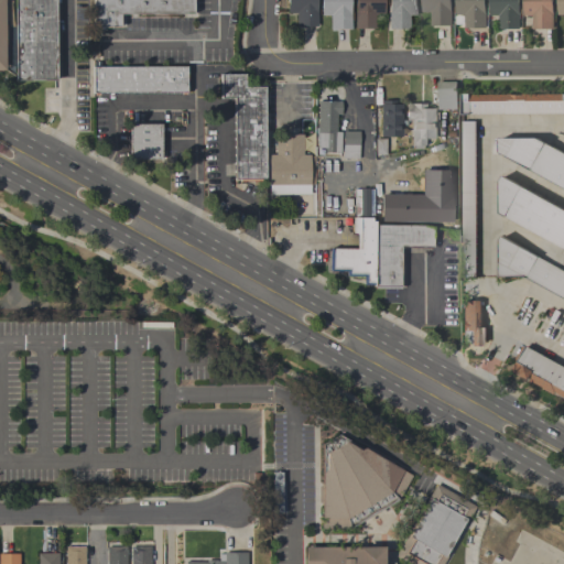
[(56,0),(56,80),(14,80),(14,0),(56,0)]
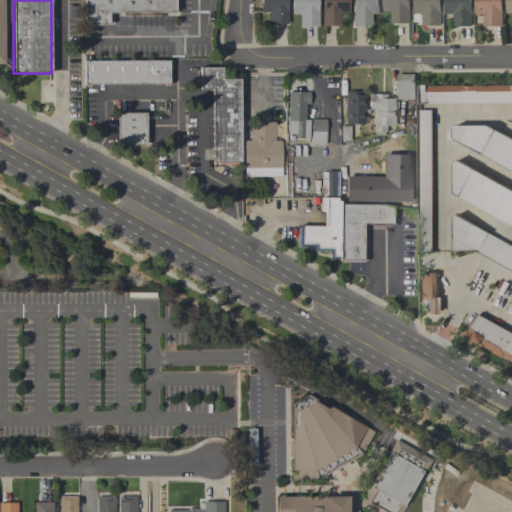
[(85,0),(175,0),(175,12),(109,12),(109,25),(85,25),(85,0)]
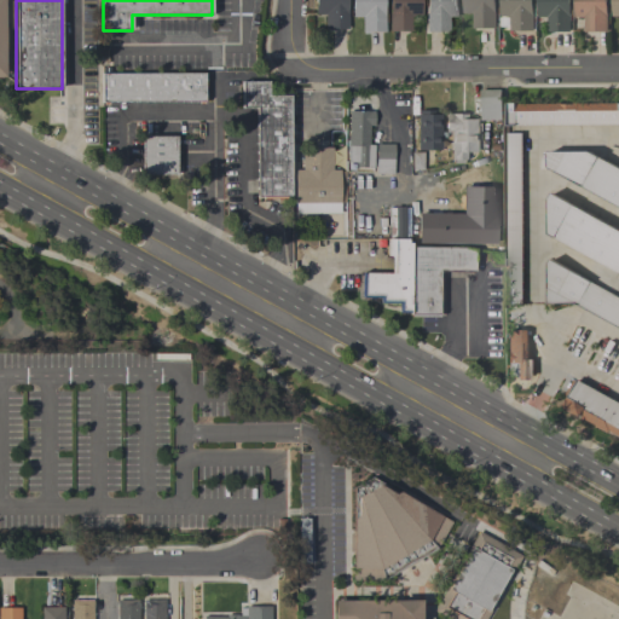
[(314,13),(314,0),(347,0),(347,28),(324,28),(324,13),(314,13)]
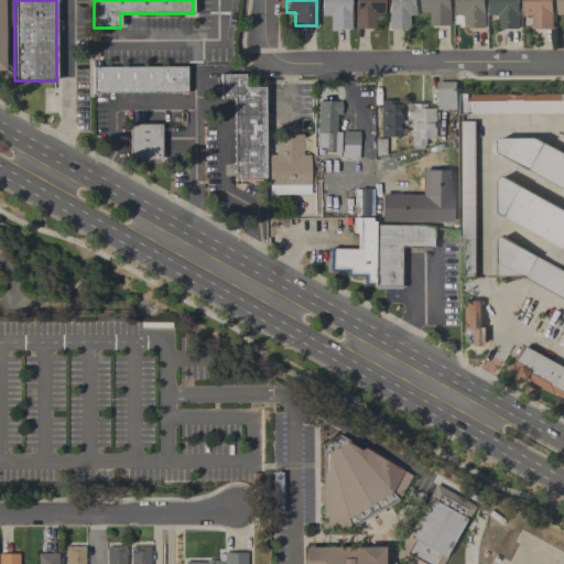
[(321,15),(321,0),(349,0),(349,12),(350,12),(350,29),(329,29),(329,15),(321,15)]
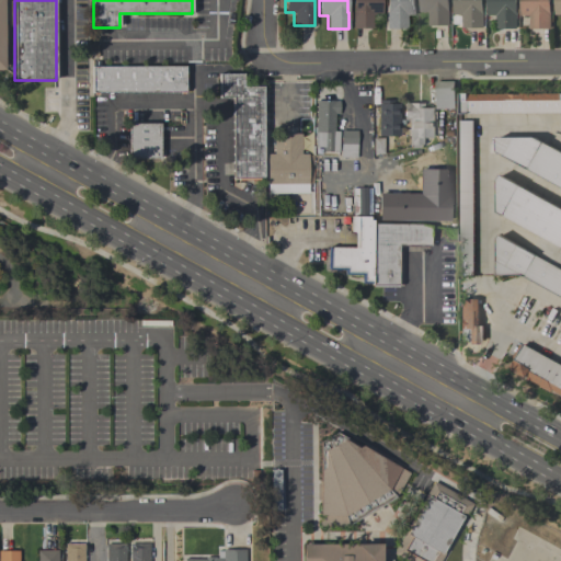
[(353,27),(353,0),(381,0),(381,14),(371,14),(371,27),(353,27)]
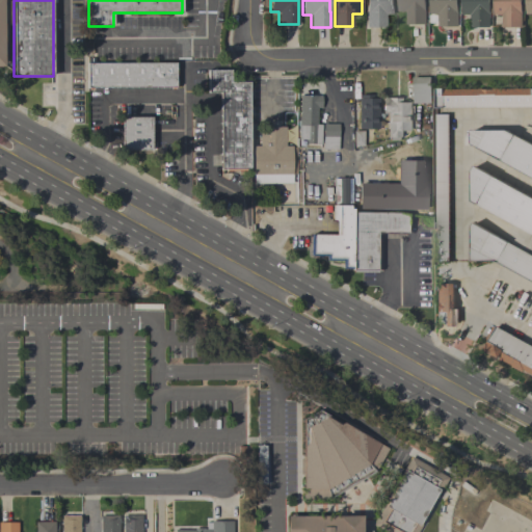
[(367,0),(394,0),(394,15),(386,15),(386,27),(367,27),(367,0)]
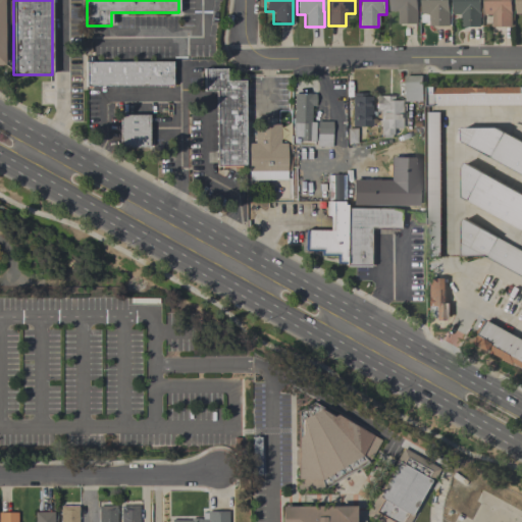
[(399,23),(399,11),(390,11),(390,0),(418,0),(418,23),(399,23)]
